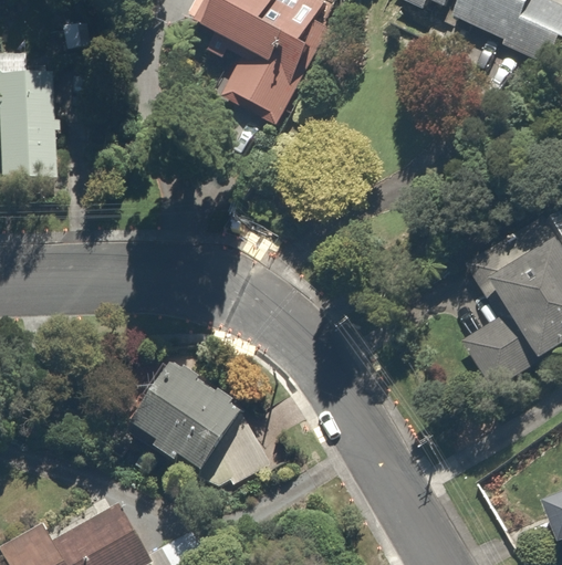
[(210,0),(204,14),(252,41),(227,86),(284,118),(335,27),(315,16),(323,0),(210,0)]
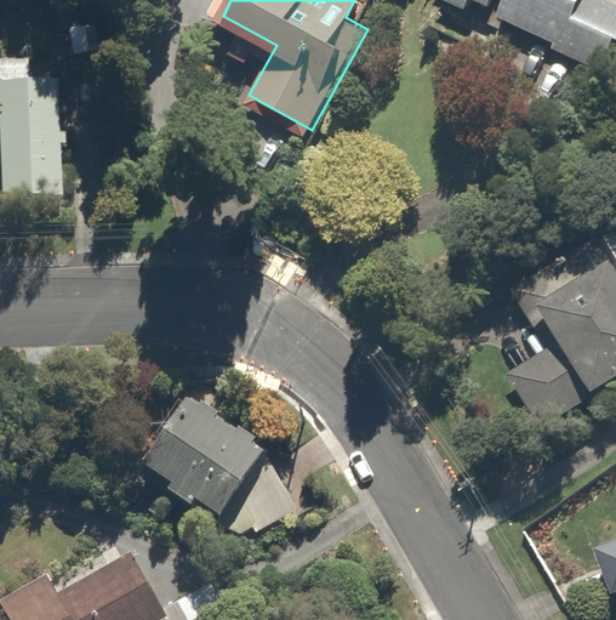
[(615,0),(452,0),(469,7),(473,0),(479,0),(488,4),(500,9),(495,18),(615,70),(615,0)]
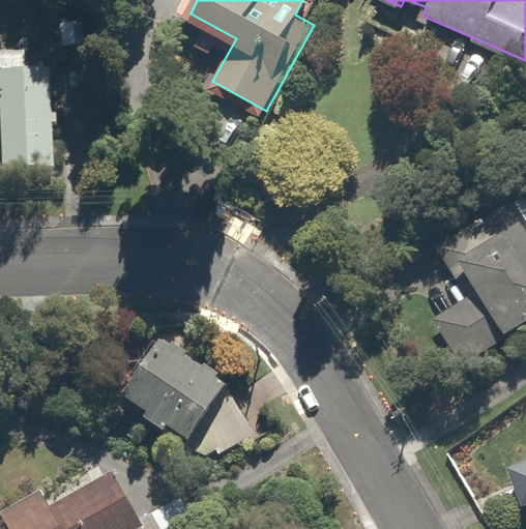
[(0,61),(0,104),(1,104),(1,169),(52,169),(51,66),(24,67),(24,62),(0,61)]
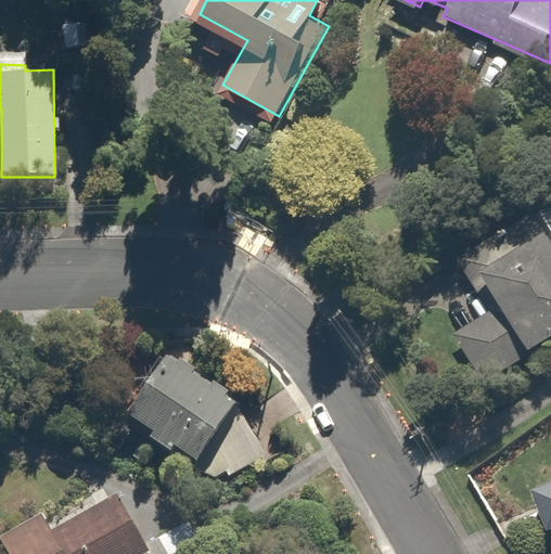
[(484,375),(550,334),(550,201),(458,258),(491,311),(457,332),(484,375)]
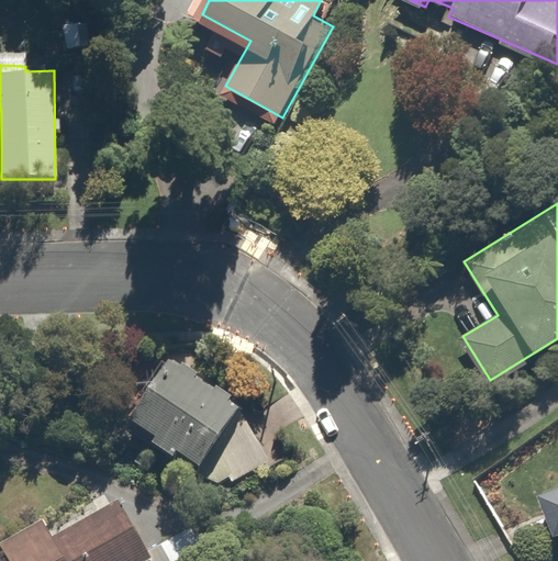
[(127,419),(153,435),(144,449),(170,464),(178,451),(199,463),(236,402),(165,358),(127,419)]
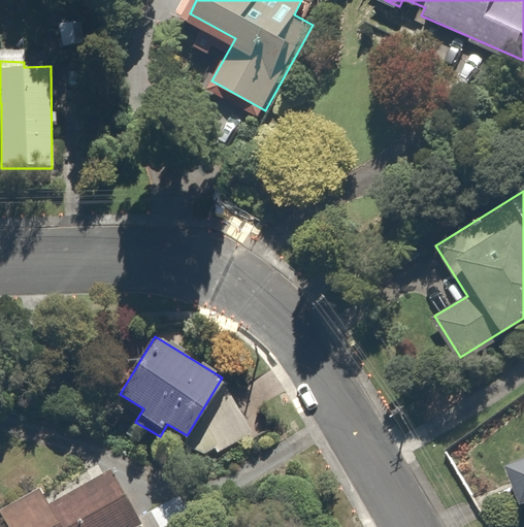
[(523,456),(510,461),(523,494),(523,456)]
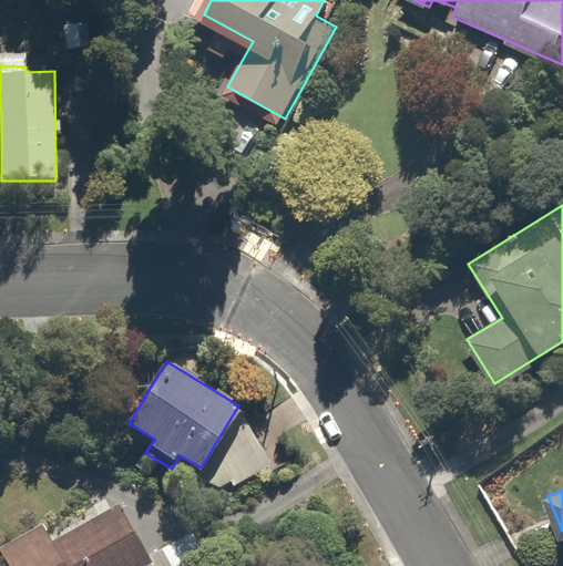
[(47,525),(0,553),(7,565),(183,565),(171,543),(150,556),(120,506),(58,544),(47,525)]
